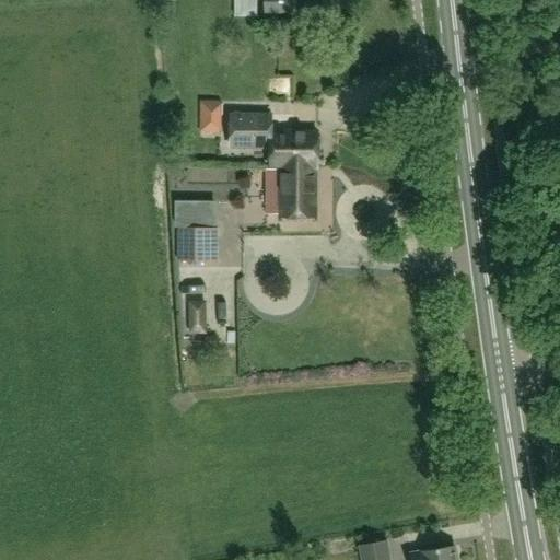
[(243,0),(241,16),(254,18),(256,0),(243,0)]
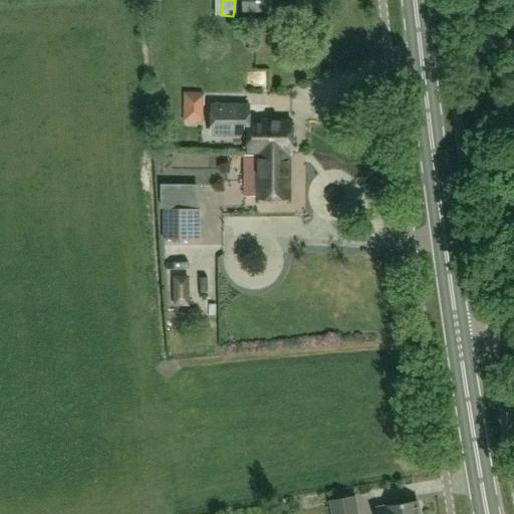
[(272,0),(243,0),(244,12),(273,11),(272,0)]
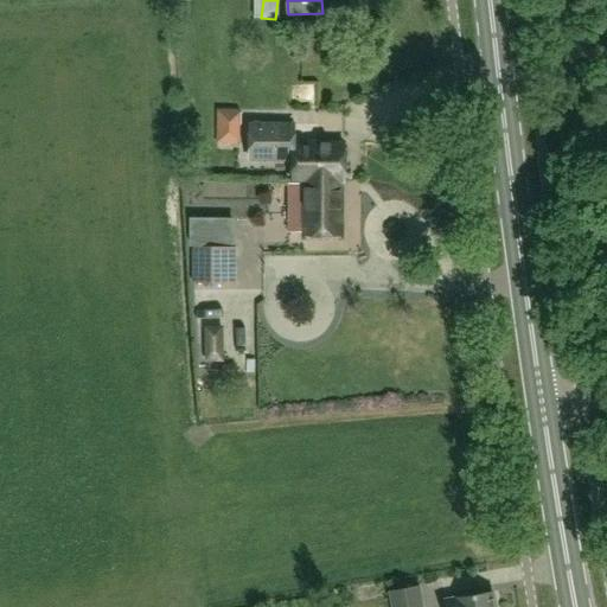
[(241,145),(241,110),(217,110),(217,145),(241,145)]
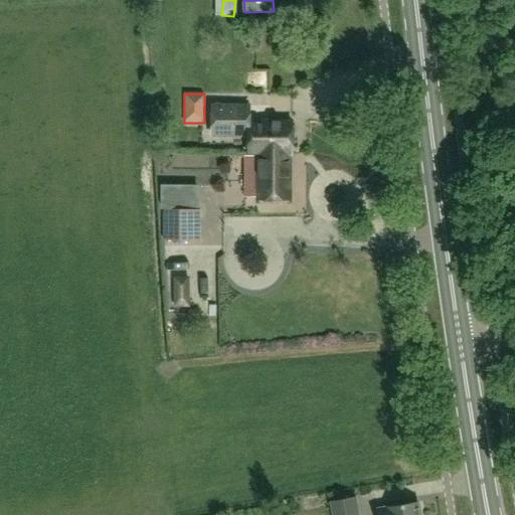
[(256,154),(290,154),(293,154),(293,123),(249,124),(248,107),(212,107),(212,136),(247,135),(247,154),(256,154)]
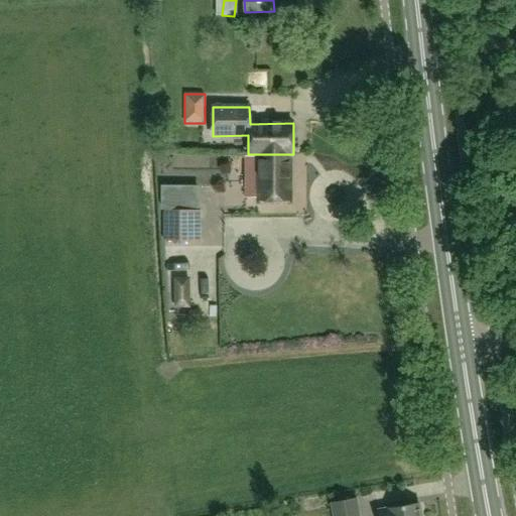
[(246,198),(258,201),(258,203),(290,203),(290,154),(257,154),(258,168),(246,171),(246,198)]
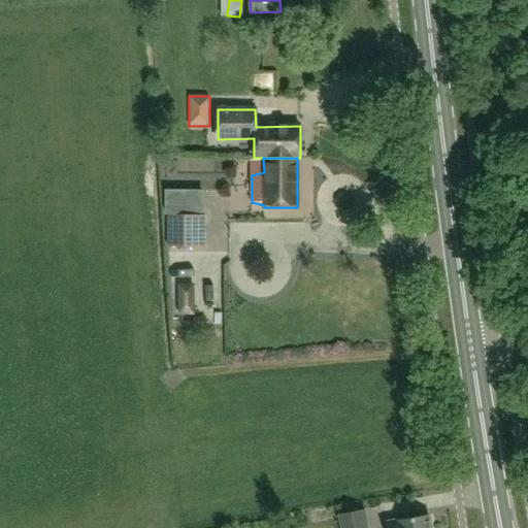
[(206,248),(206,216),(169,216),(169,248),(206,248)]
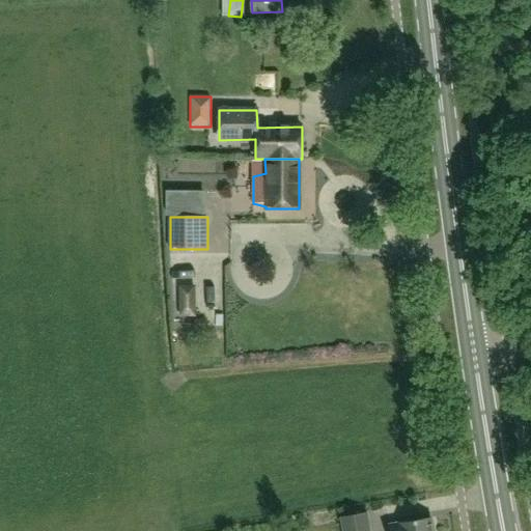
[(212,251),(189,254),(192,275),(215,271),(212,251)]
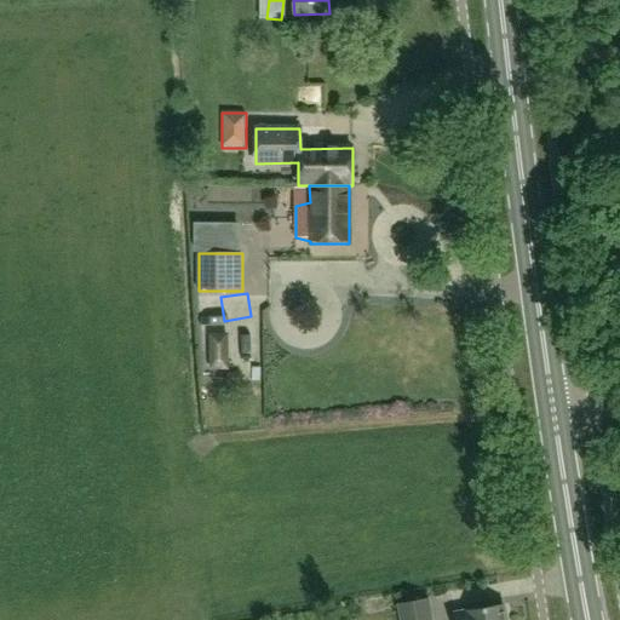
[(240,349),(241,334),(216,333),(216,349),(240,349)]
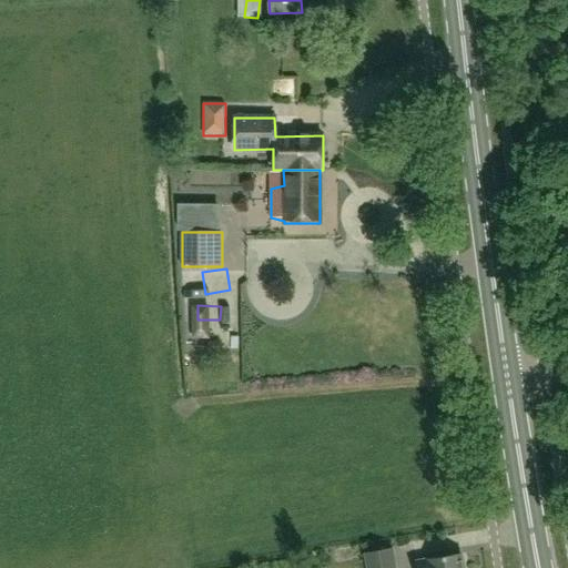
[(395,567),(393,549),(366,554),(368,567),(395,567)]
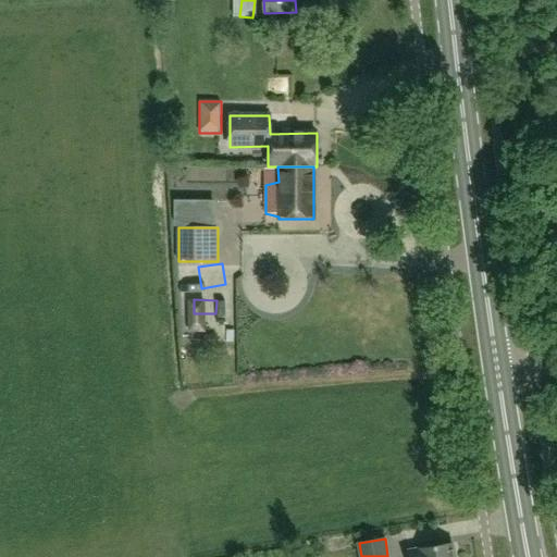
[(409,556),(454,556),(453,544),(409,552),(409,556)]
